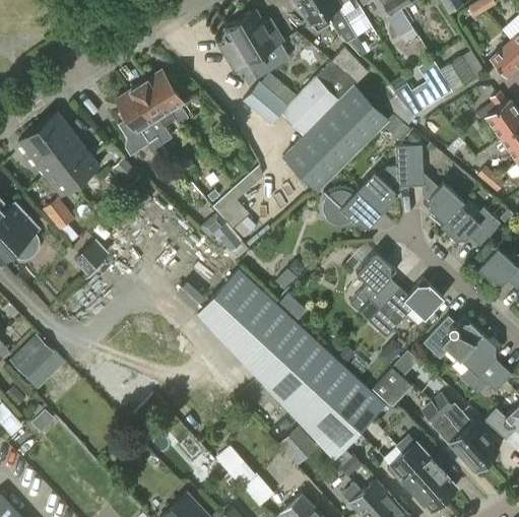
[(329,25),(314,0),(292,0),(309,26),(312,24),(317,33),(329,25)]
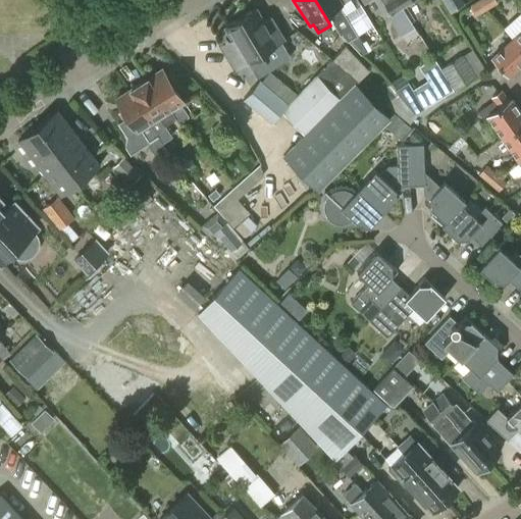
[(315,0),(330,26),(331,24),(337,34),(340,33),(347,44),(358,37),(347,19),(358,12),(350,0),(315,0)]
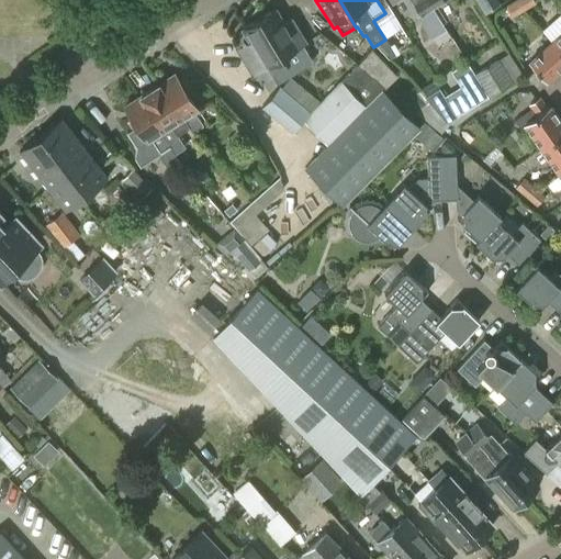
[(450,42),(424,0),(389,0),(392,6),(400,0),(408,0),(421,20),(422,19),(440,48),(450,42)]
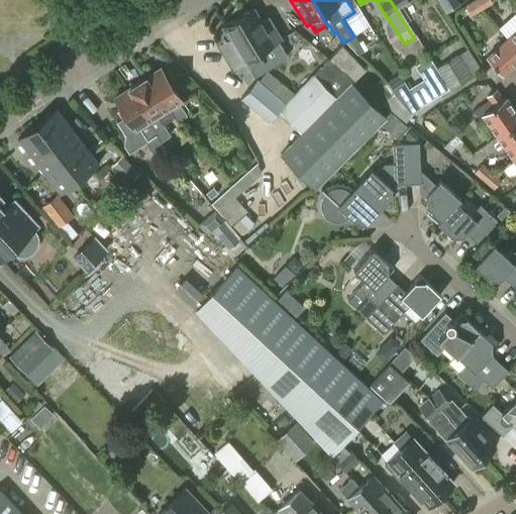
[(390,0),(414,38),(417,37),(400,10),(410,4),(407,0),(390,0)]
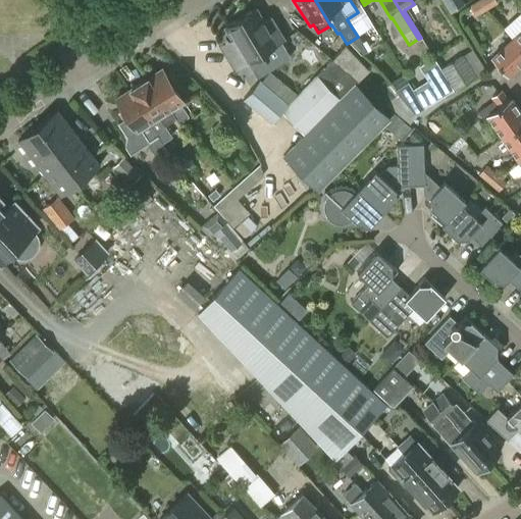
[(462,0),(439,0),(449,15),(450,14),(451,15),(466,6),(462,0)]
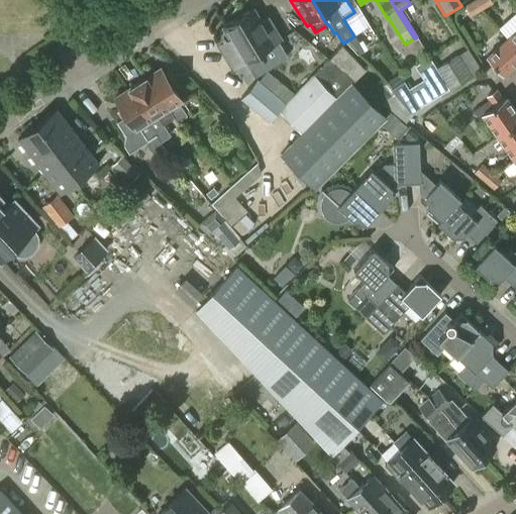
[(482,0),(478,3),(483,12),(492,22),(502,14),(494,5),(490,0),(482,0)]
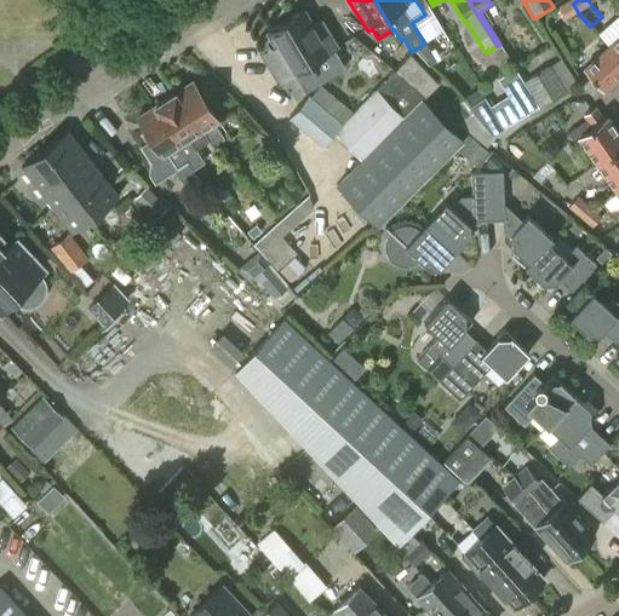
[(579,15),(573,4),(560,12),(566,22),(579,15)]
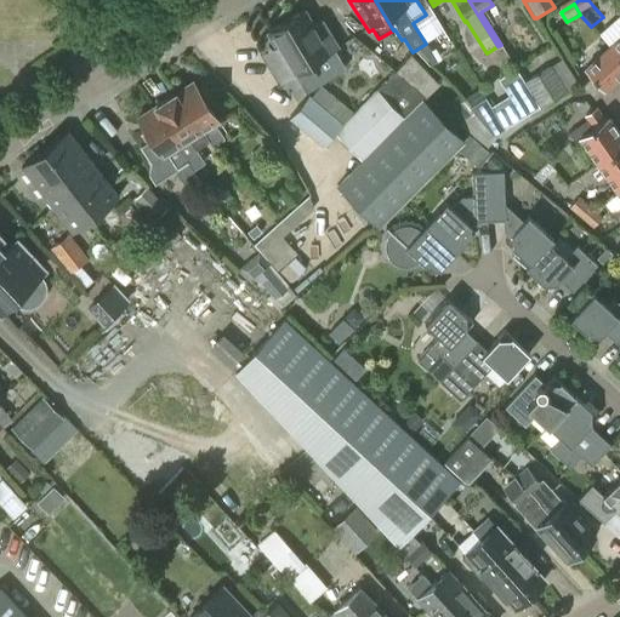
[(286,24),(322,84),(345,70),(334,52),(339,49),(326,30),(318,36),(305,13),(286,24)]
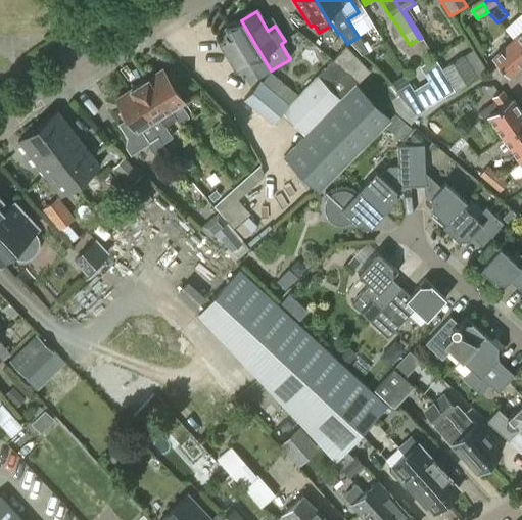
[(271,71),(241,20),(226,30),(237,50),(227,56),(236,72),(247,64),(256,80),(271,71)]
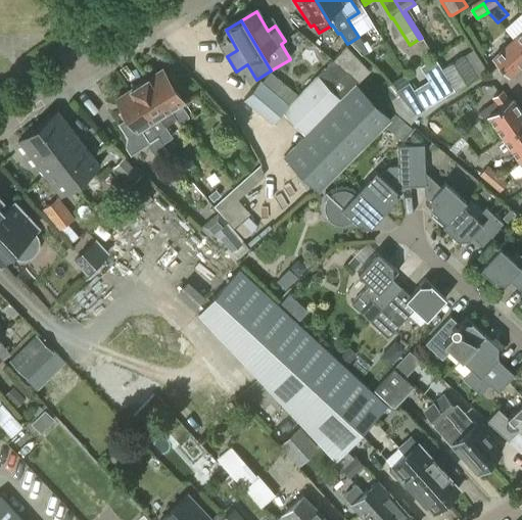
[(521,49),(514,41),(492,59),(508,77),(521,63),(521,49)]
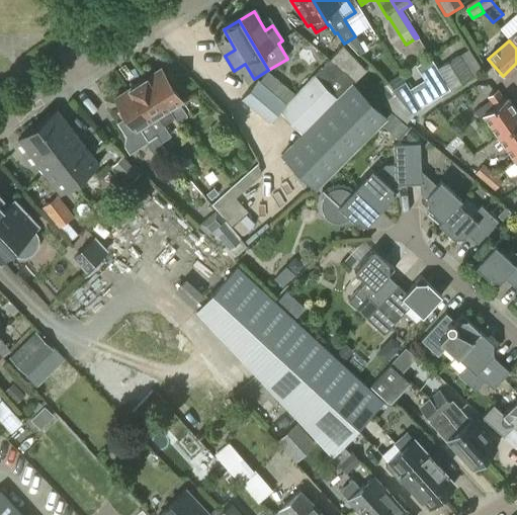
[(337,55),(331,61),(356,82),(357,81),(366,72),(343,49),(337,55)]
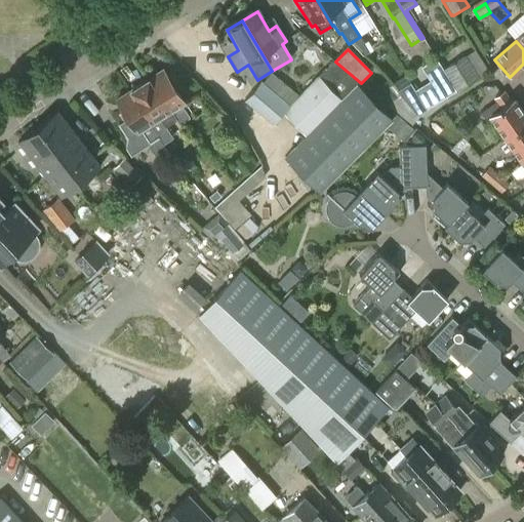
[(444,72),(458,93),(489,74),(476,51),(444,72)]
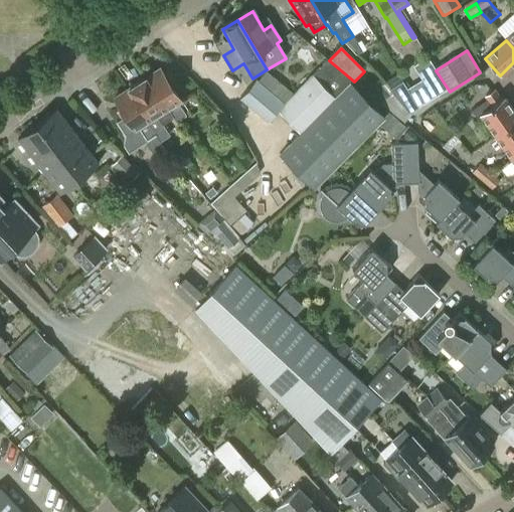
[(352,83),(354,81),(329,60),(313,76),(336,99),(352,83)]
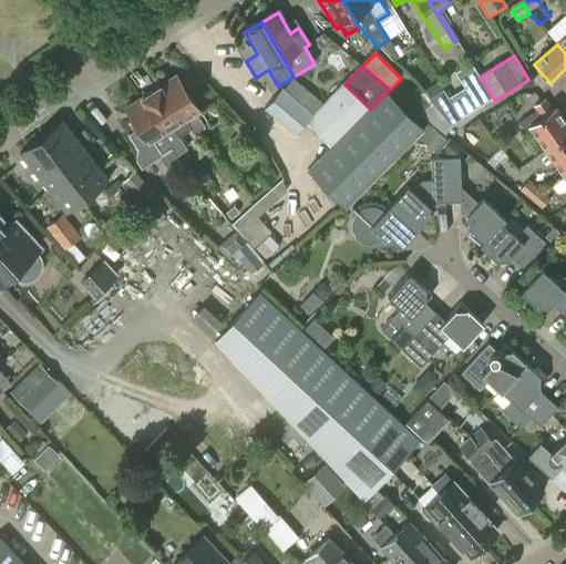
[(185,122),(189,129),(193,135),(204,129),(195,114),(198,113),(175,77),(162,85),(185,122)]
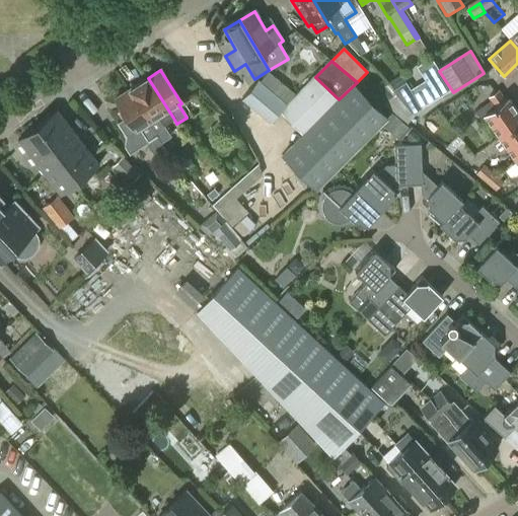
[(257,82),(243,99),(272,124),(281,113),(302,135),(281,156),(316,191),(389,119),(355,84),(339,99),(315,77),(295,96),(286,105),(273,94),(281,85),(268,74),(260,84),(257,82)]
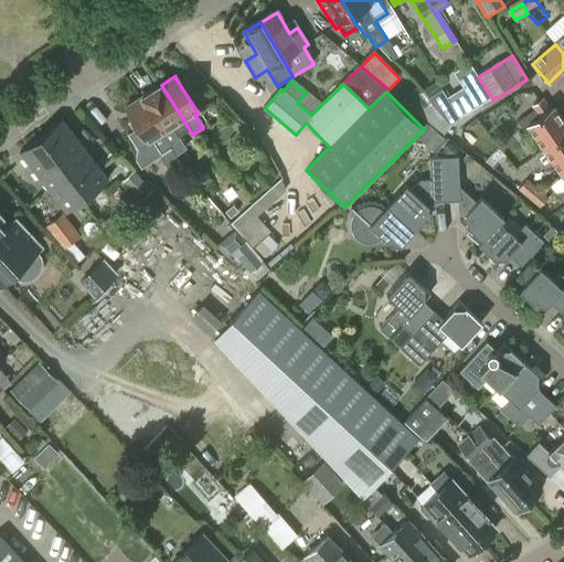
[(481,82),(466,92),(478,110),(493,101),(481,82)]
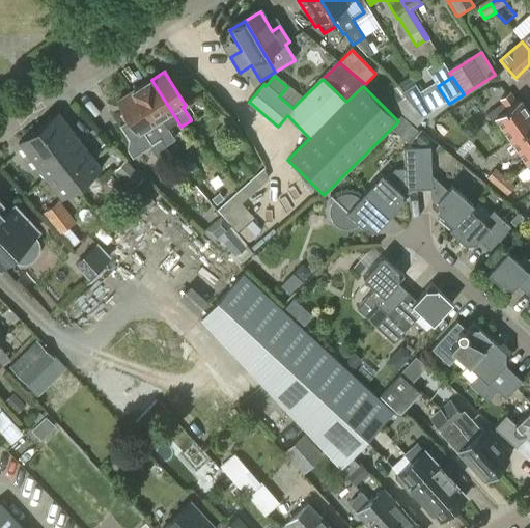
[(151,80),(130,93),(160,140),(165,147),(174,141),(169,134),(165,128),(177,120),(173,114),(151,80)]
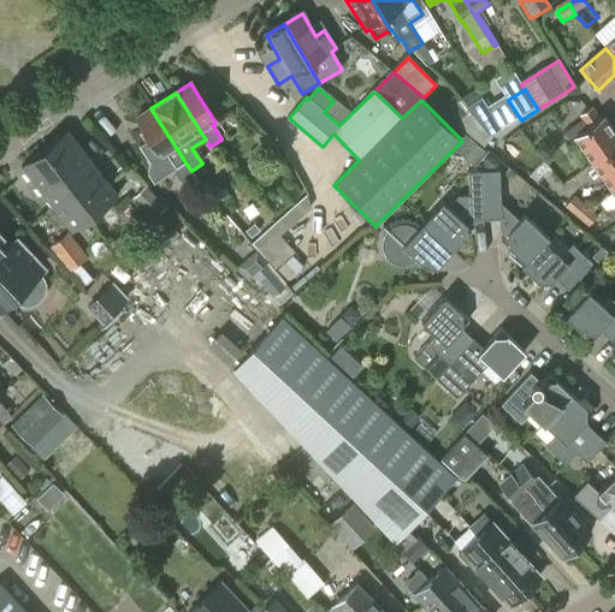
[(491,137),(502,130),(483,100),(466,110),(491,137)]
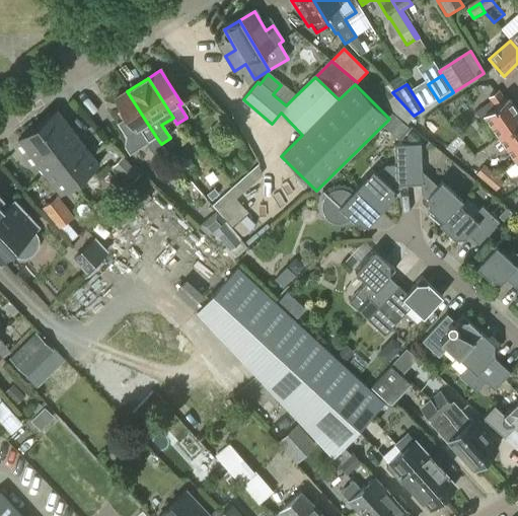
[(295,96),(281,85),(273,94),(286,105),(295,96)]
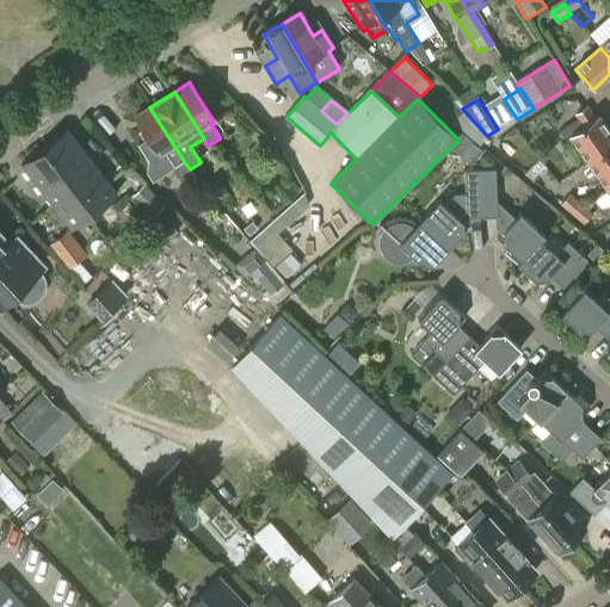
[(184,161),(149,107),(135,117),(148,140),(137,146),(148,163),(147,175),(151,181),(153,181),(154,183),(173,171),(172,168),(184,161)]
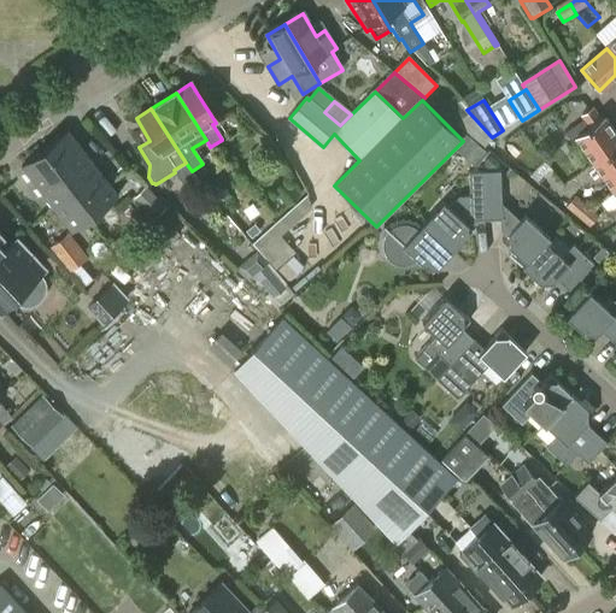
[(596,165),(615,151),(615,135),(604,119),(600,122),(593,110),(582,117),(590,129),(578,139),(596,165)]
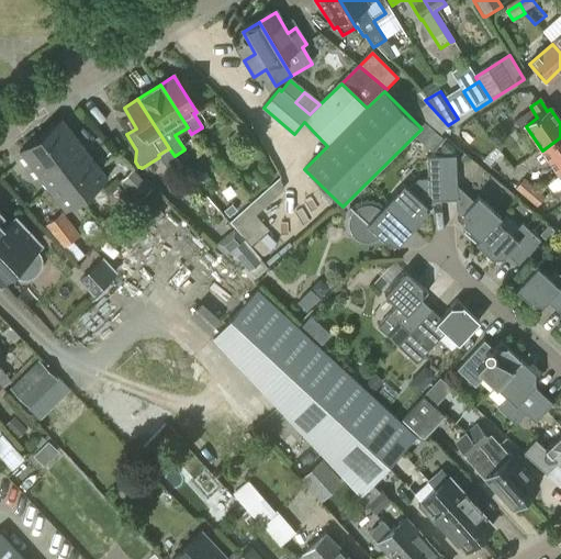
[(41,136),(87,196),(108,179),(60,120),(41,136)]
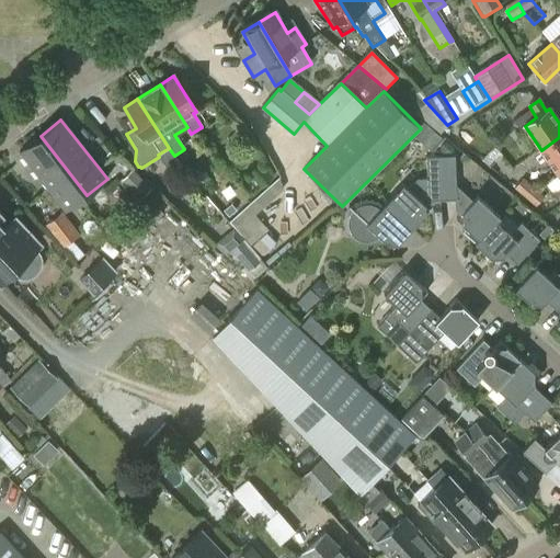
[(426,126),(416,137),(431,151),(442,140),(426,126)]
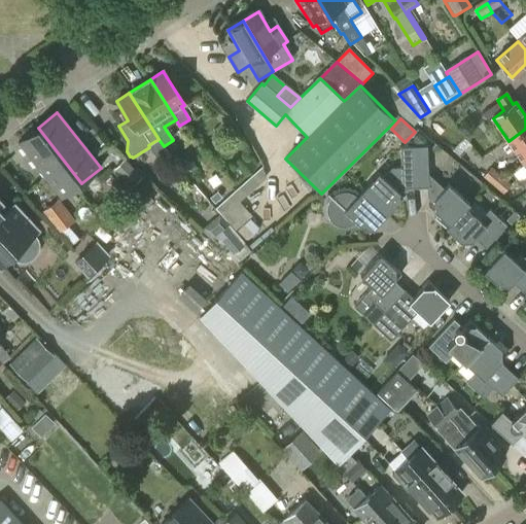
[(81,183),(38,128),(19,143),(62,199),(81,183)]
